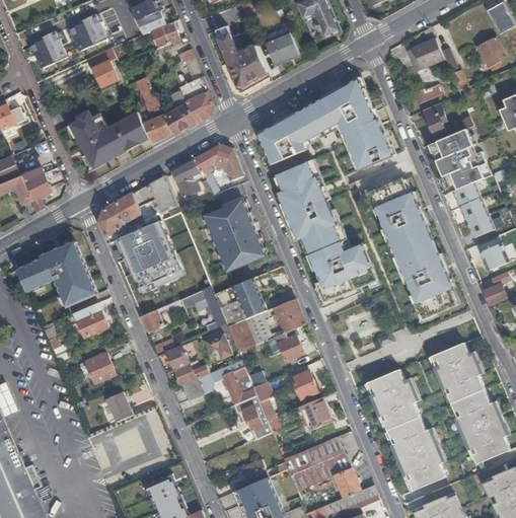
[(156,0),(153,0),(132,9),(142,34),(151,30),(166,24),(156,0)]
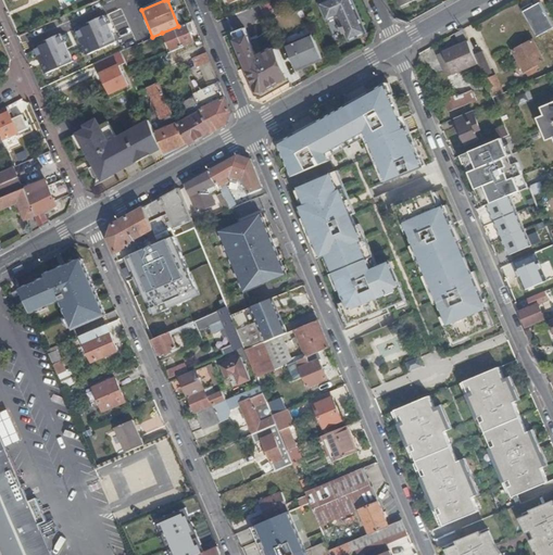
[(265,0),(258,3),(261,13),(272,9),(284,3),(286,2),(285,0),(265,0)]
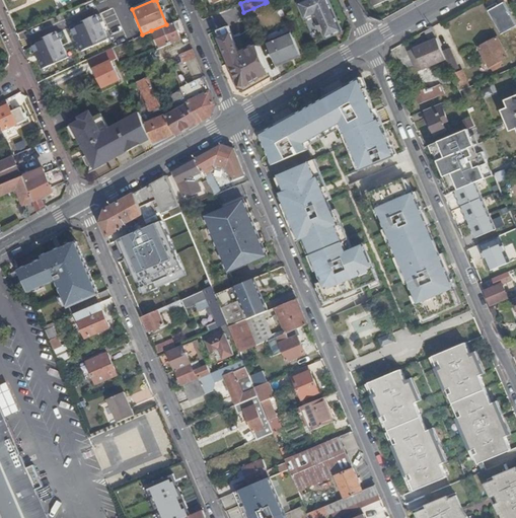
[(324,0),(298,0),(293,2),(300,16),(313,10),(318,22),(315,22),(317,28),(320,26),(324,35),(339,29),(324,0)]
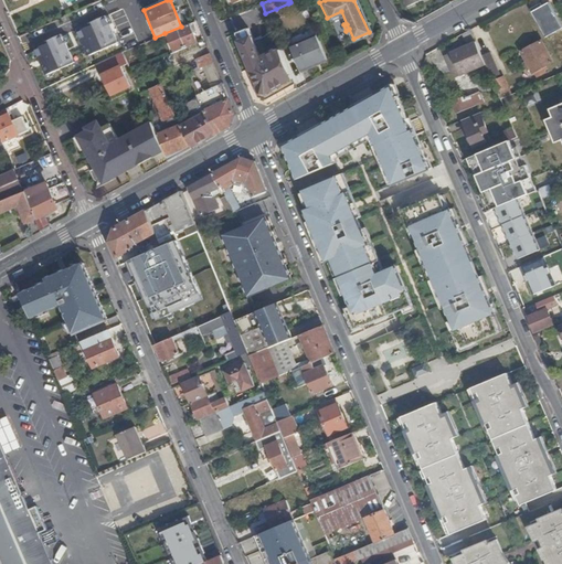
[(290,10),(288,3),(276,9),(279,16),(290,10)]
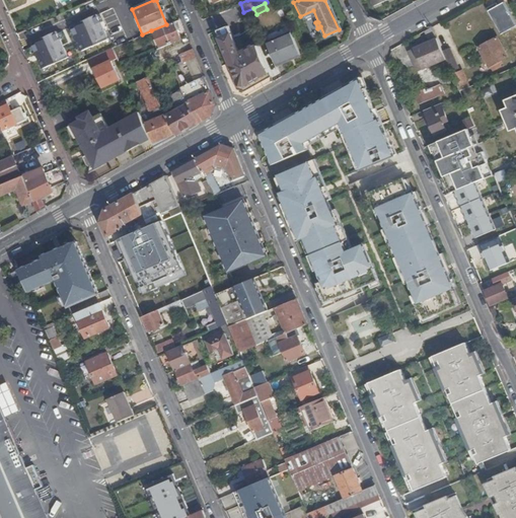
[(256,14),(253,8),(243,12),(242,13),(244,19),(256,14)]
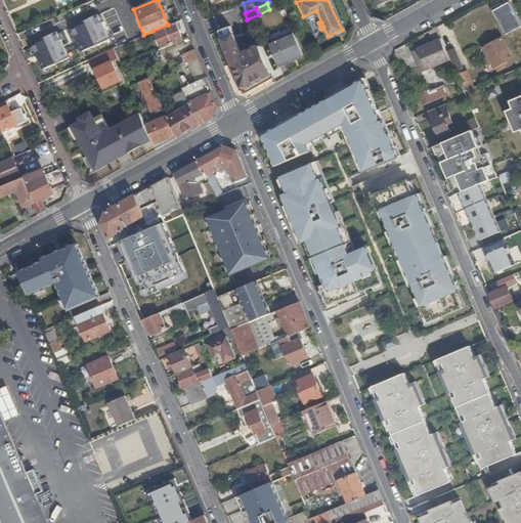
[(98,15),(75,26),(86,50),(110,40),(98,15)]
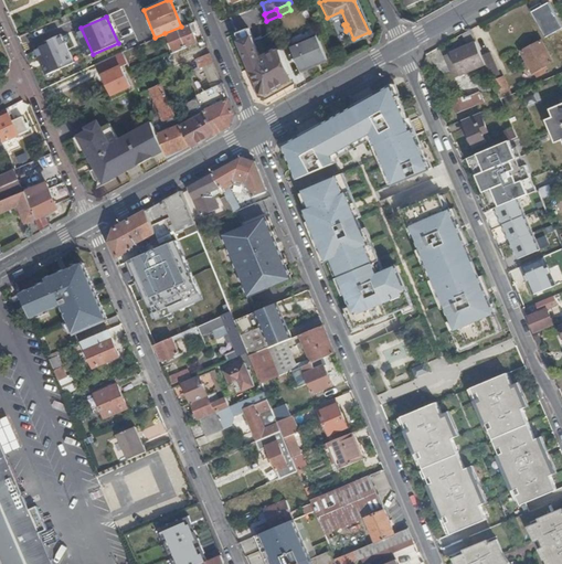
[(181,27),(165,33),(169,44),(173,53),(183,49),(183,46),(194,42),(187,24),(181,27)]
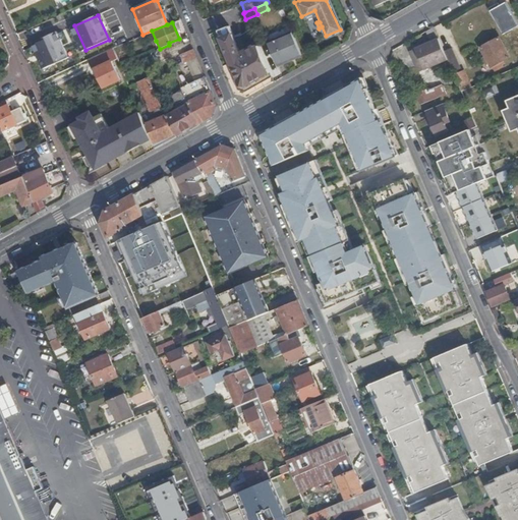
[(241,91),(270,75),(250,30),(239,35),(238,33),(230,36),(226,25),(215,29),(229,61),(231,66),(226,68),(234,90),(241,91)]
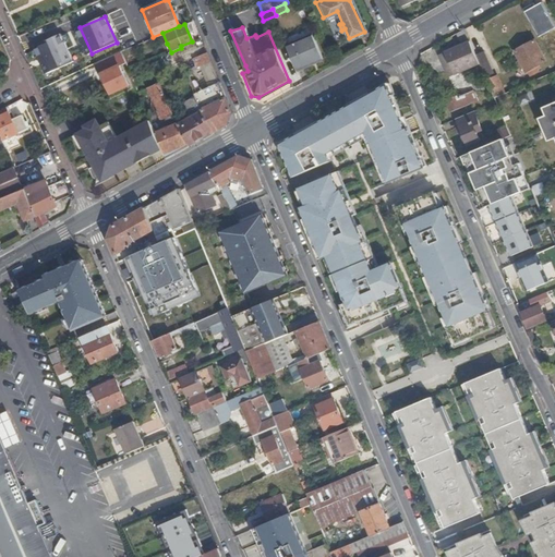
[(466,38),(461,28),(453,33),(456,41),(466,38)]
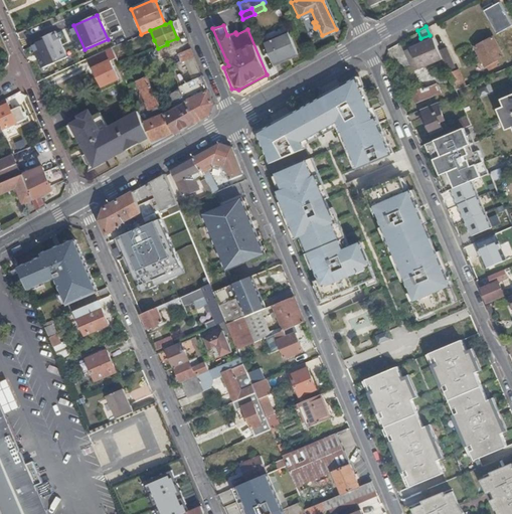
[(305,32),(308,41),(320,38),(317,28),(305,32)]
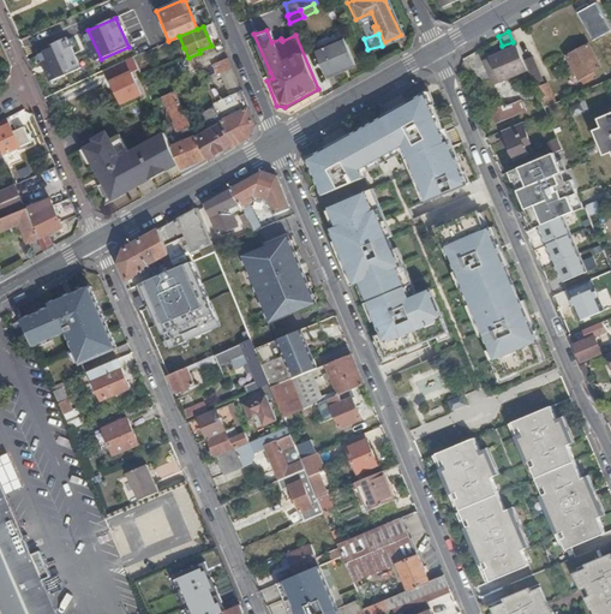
[(67,37),(43,48),(55,78),(79,69),(67,37)]
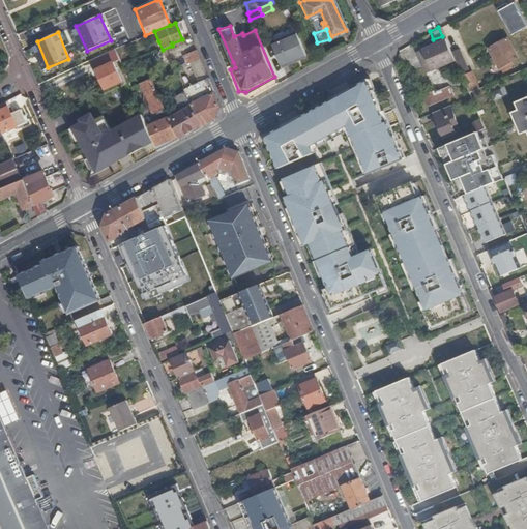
[(294,33),(269,43),(279,64),(303,54),(294,33)]
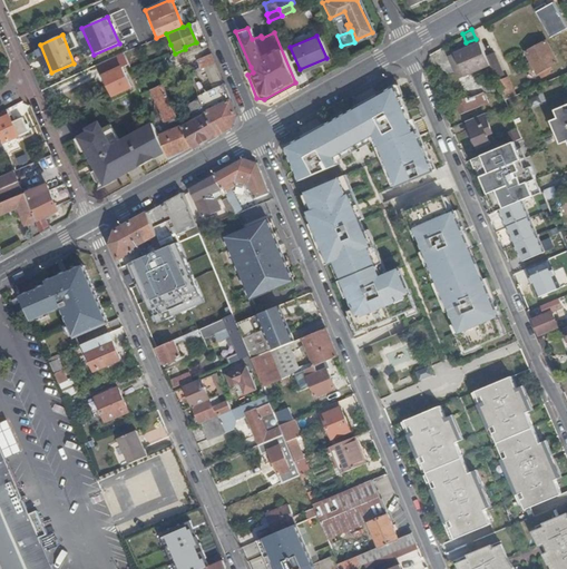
[(543,39),(522,50),(534,71),(545,66),(554,60),(543,39)]
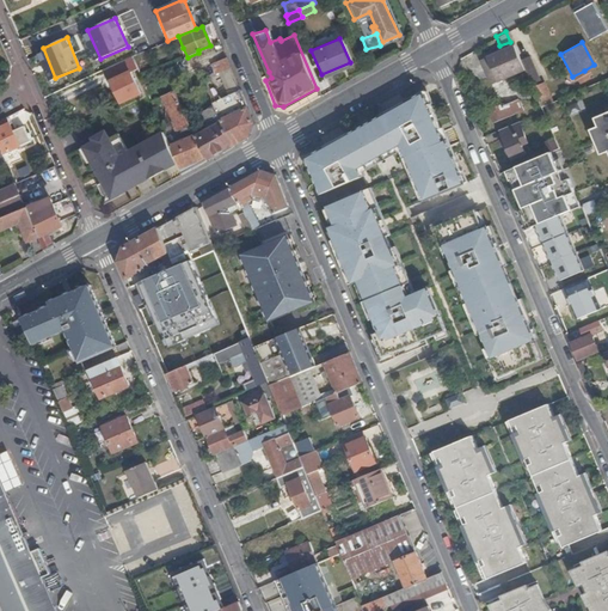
[(495,80),(521,69),(519,61),(511,44),(484,56),(495,80)]
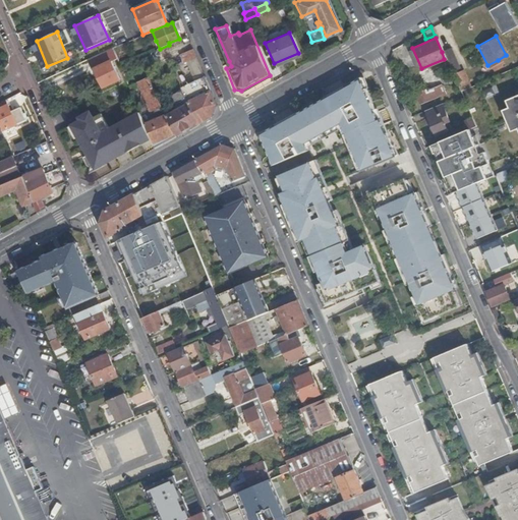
[(421,68),(412,48),(406,50),(415,71),(421,68)]
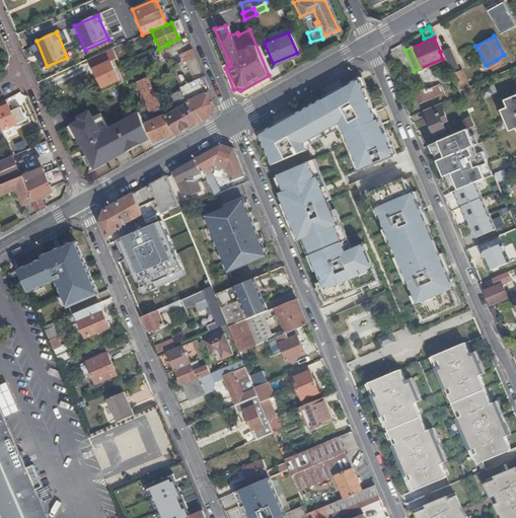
[(448,49),(440,52),(442,59),(449,75),(458,72),(448,49)]
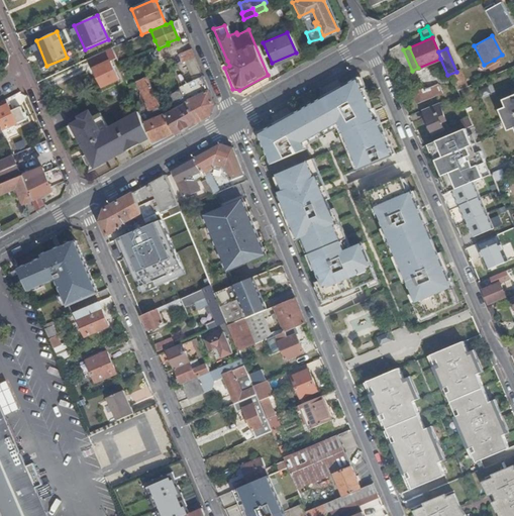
[(105,57),(111,53),(110,49),(93,57),(84,61),(87,68),(90,67),(98,88),(114,81),(115,80),(105,57)]
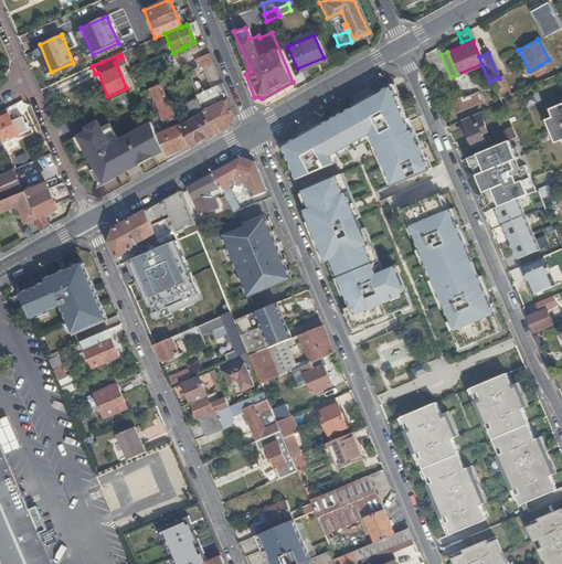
[(190,72),(184,75),(203,112),(213,131),(230,123),(232,113),(207,54),(187,62),(190,72)]
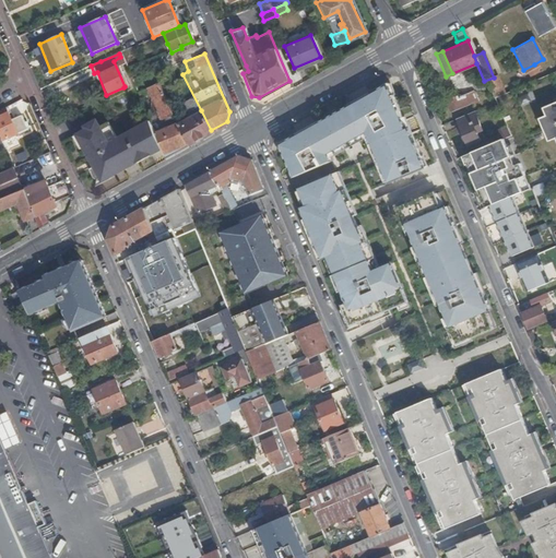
[(537,71),(534,64),(523,70),(527,76),(537,71)]
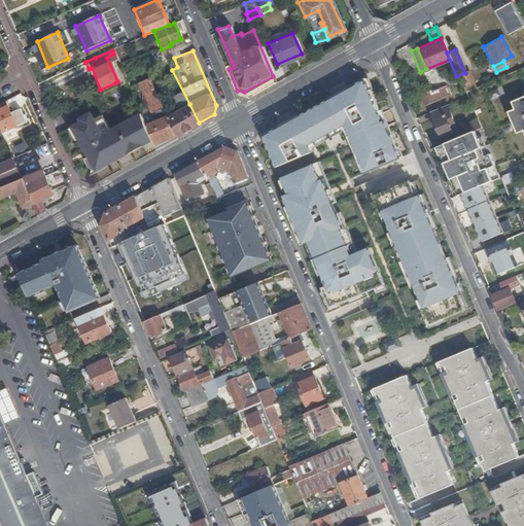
[(61,75),(63,81),(77,77),(75,70),(61,75)]
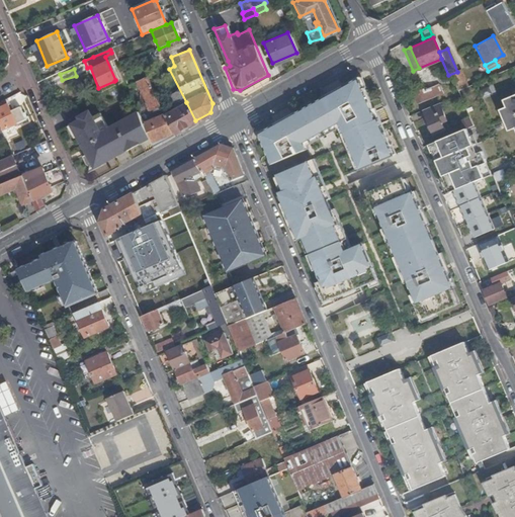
[(471,74),(451,82),(454,90),(475,81),(471,74)]
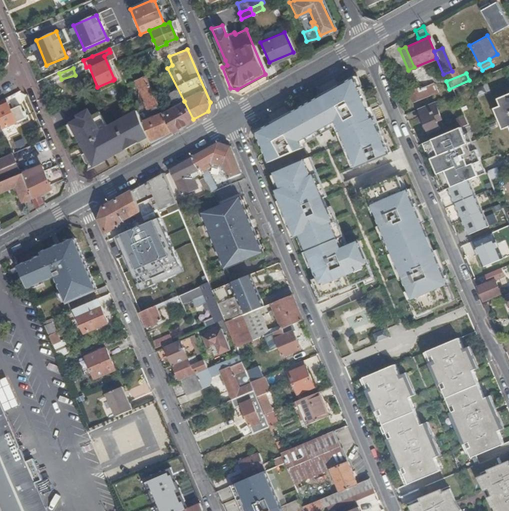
[(146,108),(158,102),(145,77),(135,81),(146,103),(144,104),(146,108)]
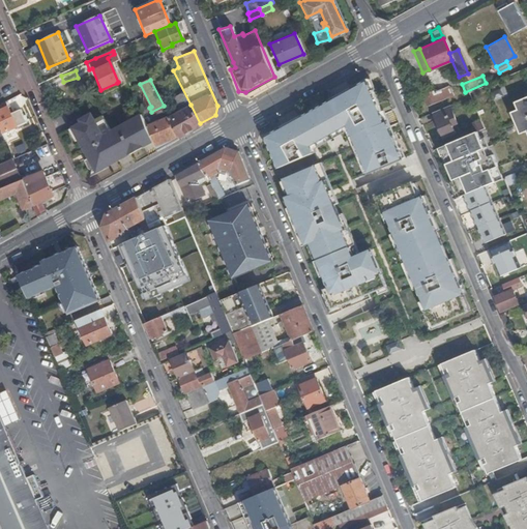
[(306,154),(311,153),(308,146),(321,139),(334,131),(345,125),(349,136),(383,122),(380,114),(378,109),(366,80),(348,89),(349,91),(329,103),(328,100),(320,106),(308,113),(299,117),(300,119),(280,130),(279,128),(263,138),(274,163),(276,168),(284,165),(306,154)]
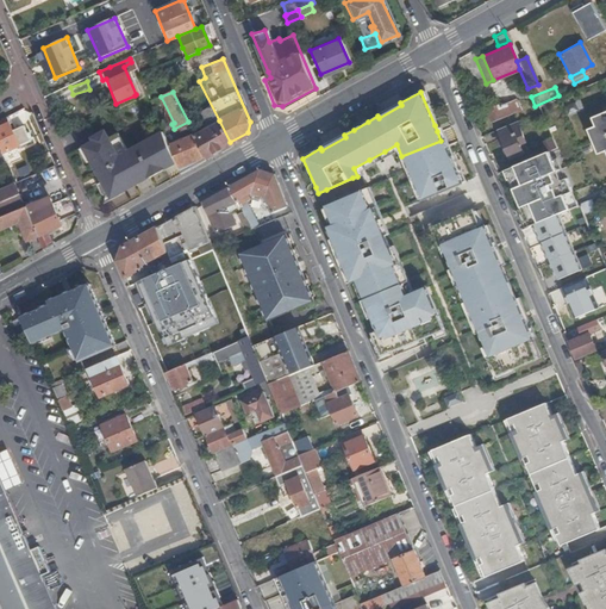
[(506,99),(482,109),(488,122),(511,112),(506,99)]
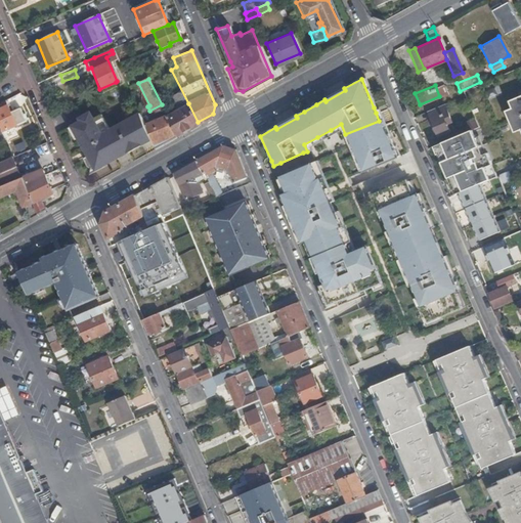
[(520,94),(507,100),(510,109),(504,112),(512,132),(519,129),(520,133),(520,94)]
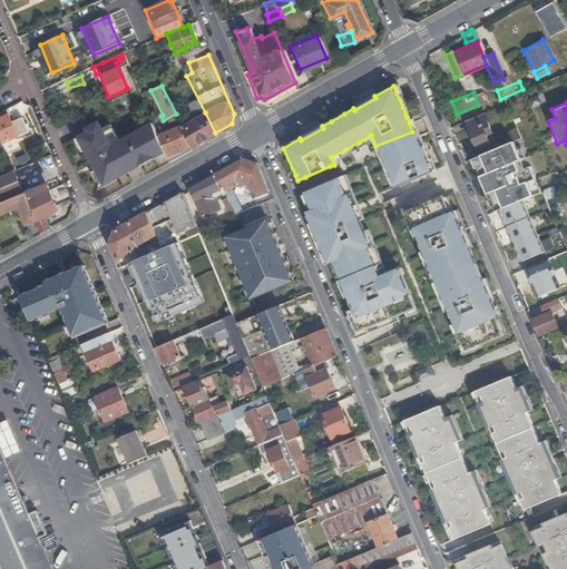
[(16,137),(3,109),(0,110),(0,139),(1,143),(16,137)]
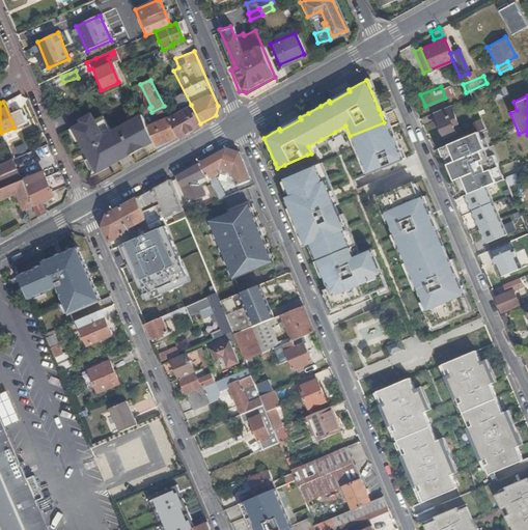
[(191,105),(168,114),(179,136),(200,123),(191,105)]
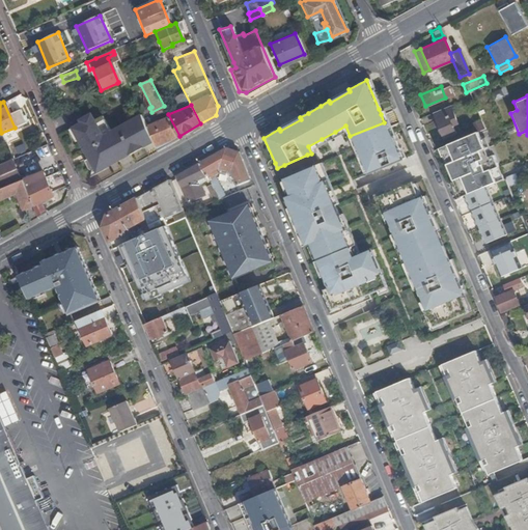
[(455,122),(447,105),(431,112),(441,137),(451,133),(449,126),(455,122)]
